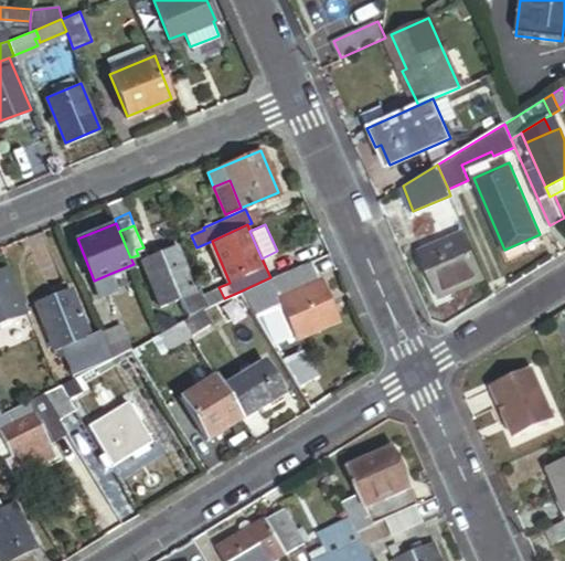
[(481,278),(465,240),(425,257),(441,296),(481,278)]
